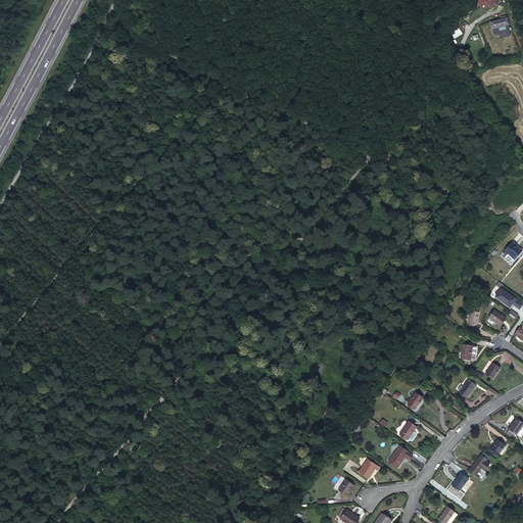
[(490,30),(508,25),(506,16),(487,21),(490,30)]
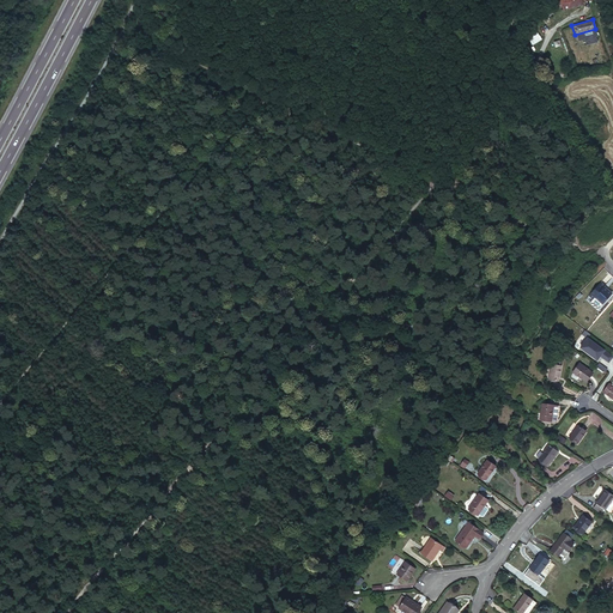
[(527,43),(539,36),(536,31),(525,38),(527,43)]
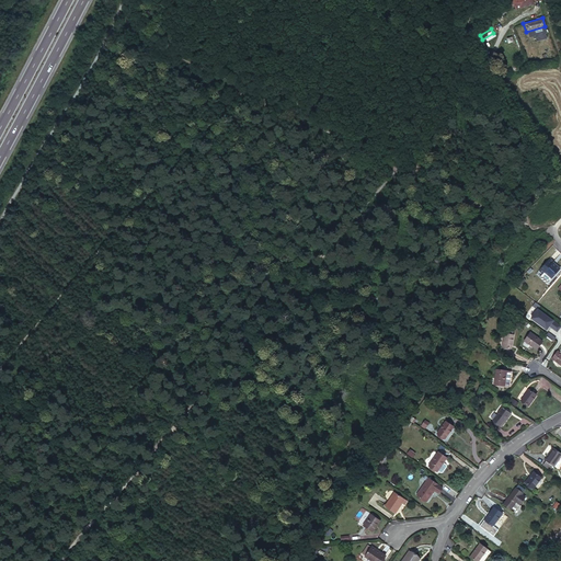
[(551,260),(540,272),(544,275),(546,273),(550,276),(550,279),(552,281),(560,270),(560,268),(558,266),(556,266),(553,264),(554,263),(551,260)]
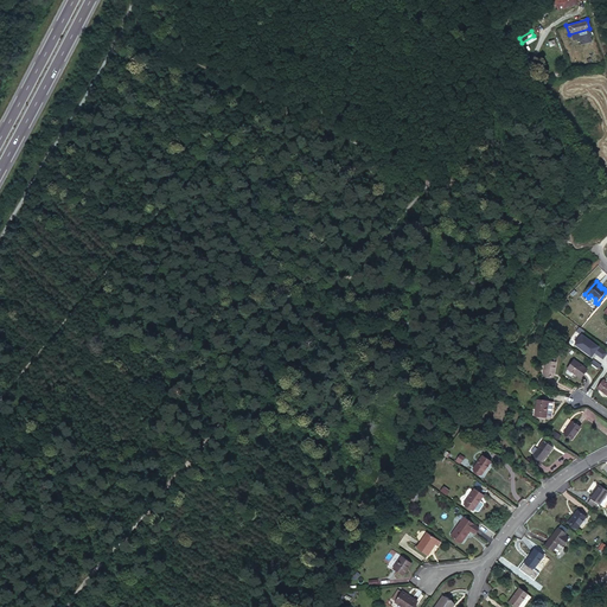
[(606,350),(581,332),(573,343),(590,356),(593,352),(602,358),(606,351),(606,350)]
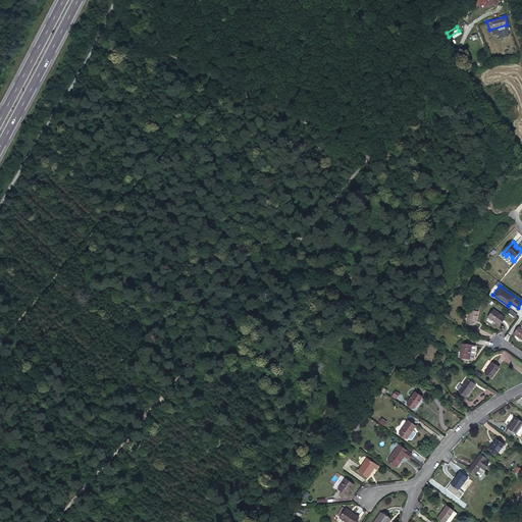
[(496,312),(489,320),(502,328),(507,321),(496,312)]
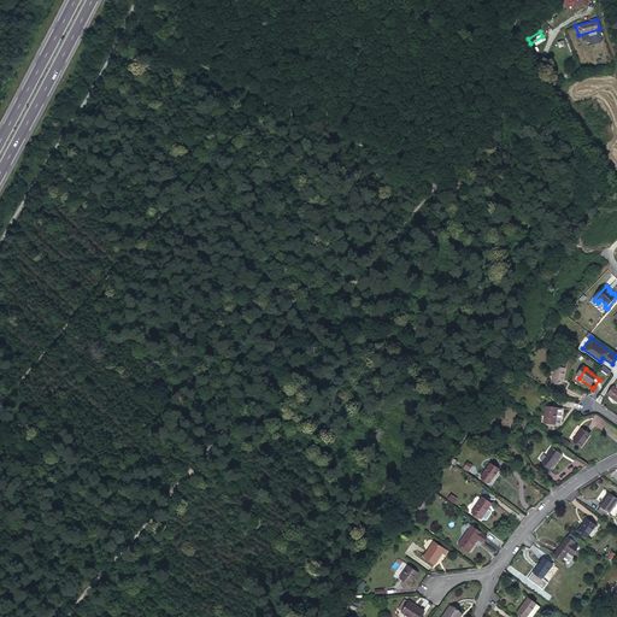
[(557,370),(554,386),(564,387),(566,371),(557,370)]
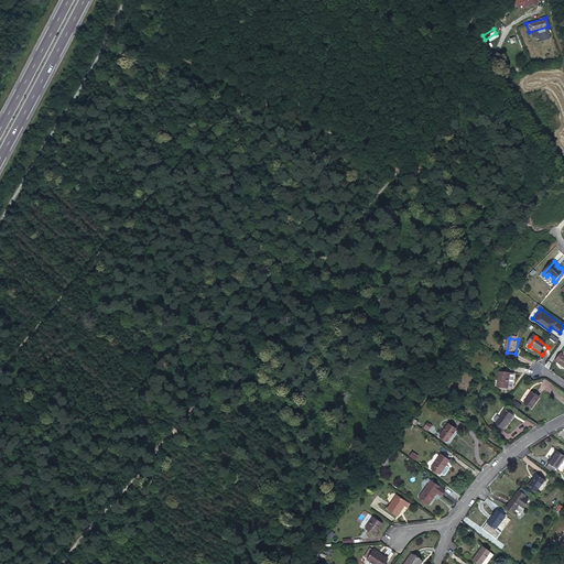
[(498,371),(496,388),(507,388),(508,373),(498,371)]
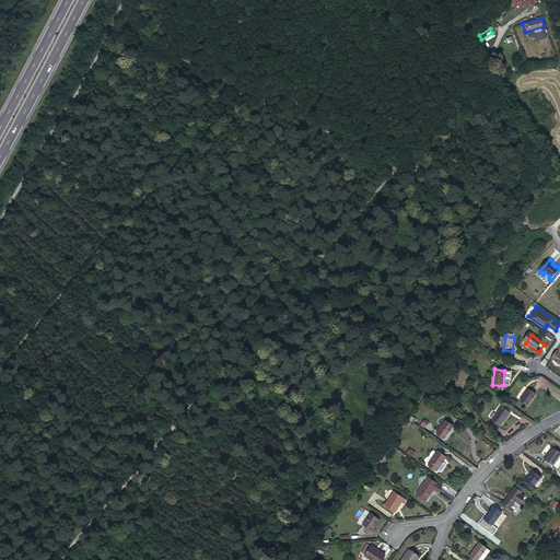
[(527,389),(520,400),(526,406),(535,395),(527,389)]
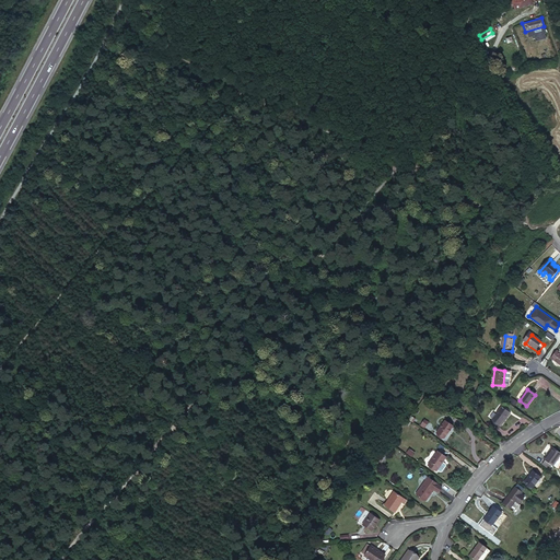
[(502,424),(504,426),(512,416),(503,409),(493,422),(496,423),(500,427),(502,424)]
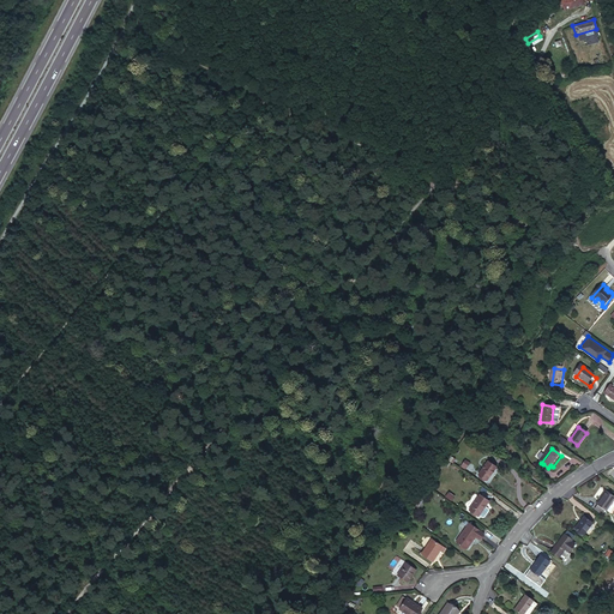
[(489,462),(480,475),(487,481),(497,468),(489,462)]
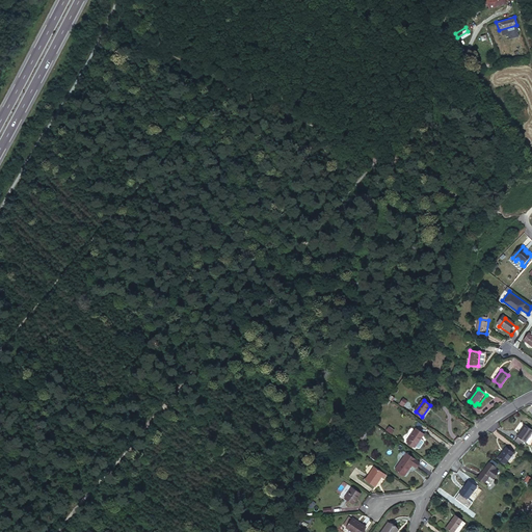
[(531,430),(525,425),(516,437),(517,439),(515,441),(522,445),(524,443),(525,443),(531,432),(531,430)]
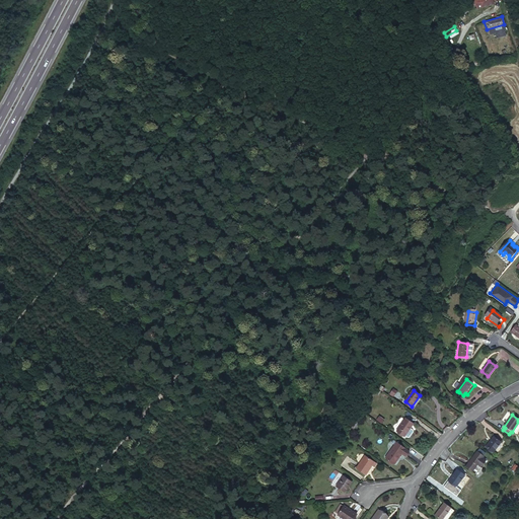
[(405,419),(397,432),(404,437),(414,425),(405,419)]
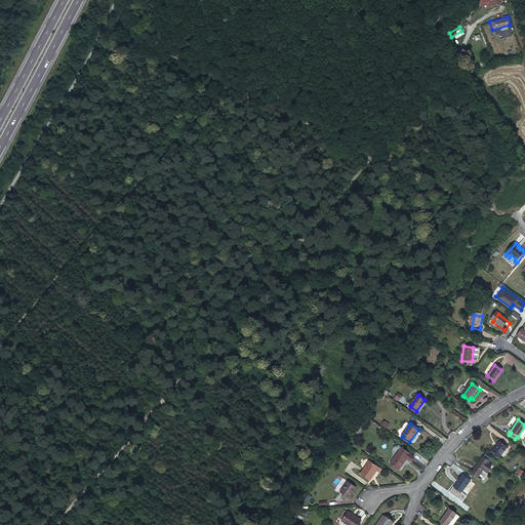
[(499,440),(492,451),(500,456),(508,446),(499,440)]
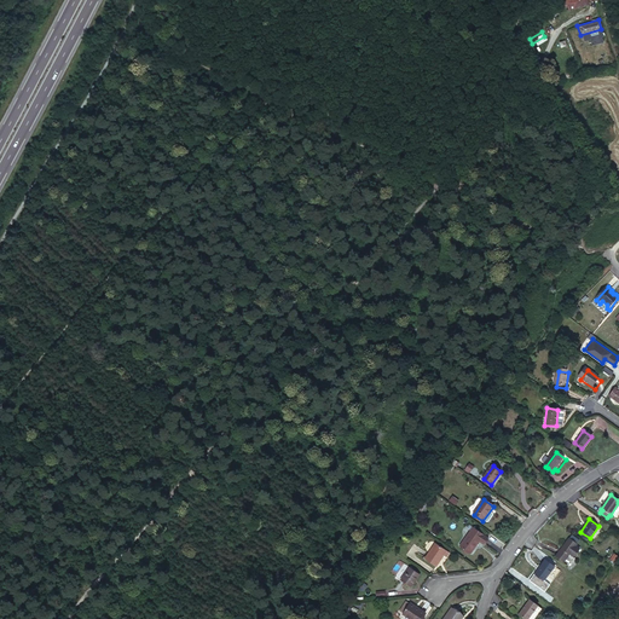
[(474,528),(461,547),(470,554),(480,542),(484,544),(489,538),(474,528)]
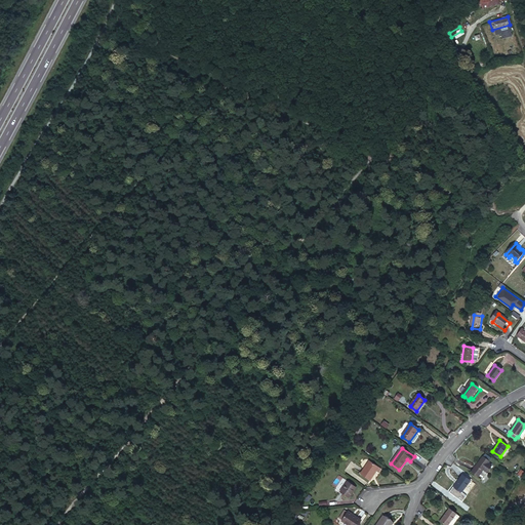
[(482,456),(471,471),(478,477),(483,470),(487,473),(492,466),(488,462),(489,461),(482,456)]
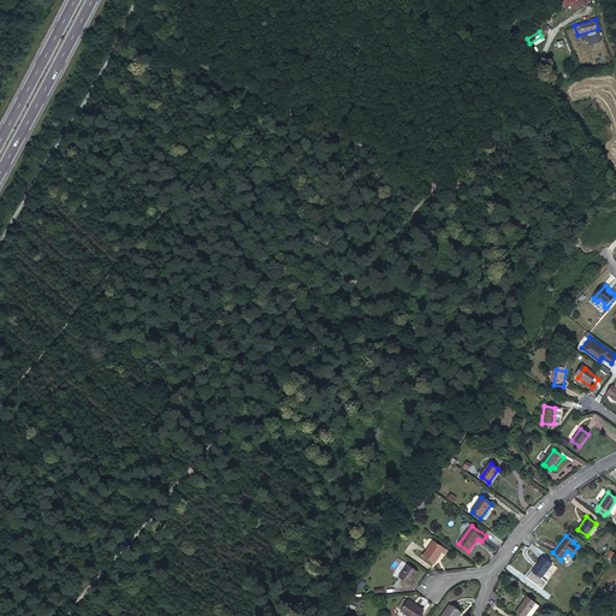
[(433,542),(422,556),(432,563),(434,558),(439,551),(443,555),(446,551),(433,542)]
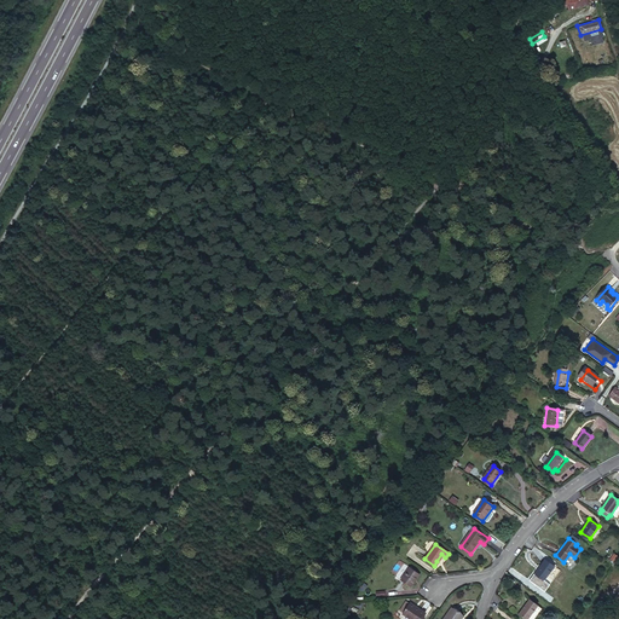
[(544,559),(533,574),(542,580),(553,566),(544,559)]
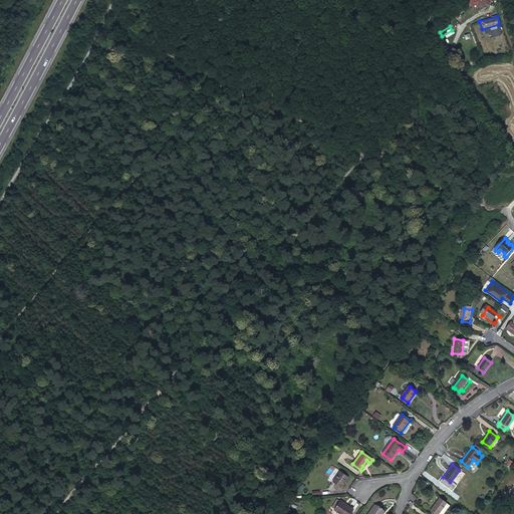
[(339,472),(332,482),(340,488),(347,478),(339,472)]
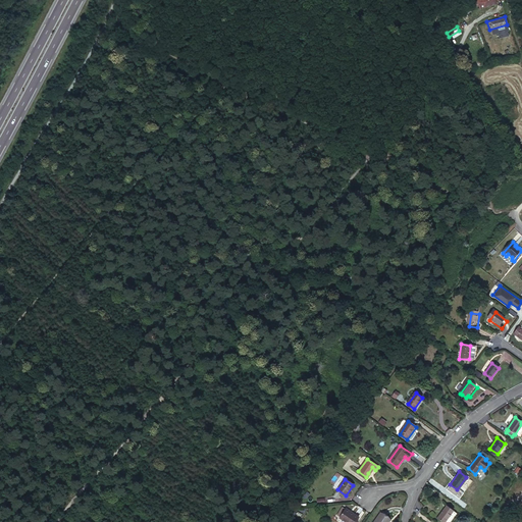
[(446,506),(437,518),(442,521),(450,521),(457,513),(446,506)]
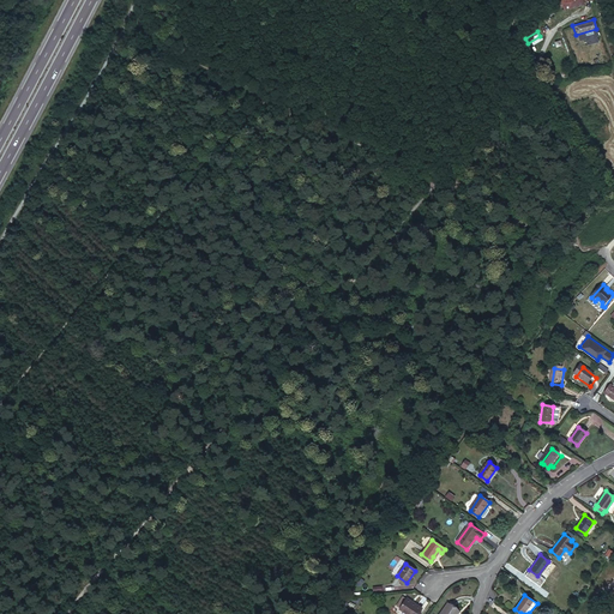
[(407,599),(398,609),(404,613),(416,613),(421,609),(407,599)]
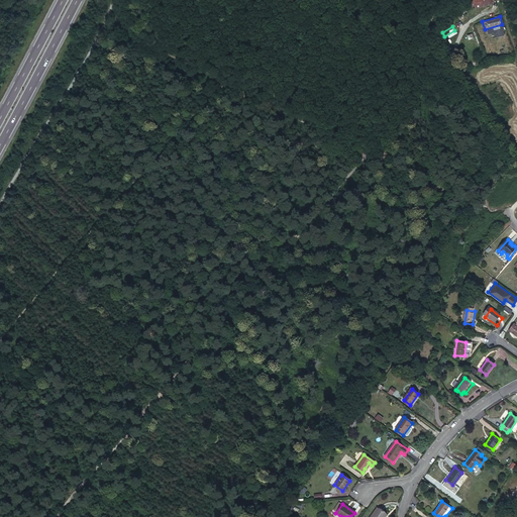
All buildings are outlined.
